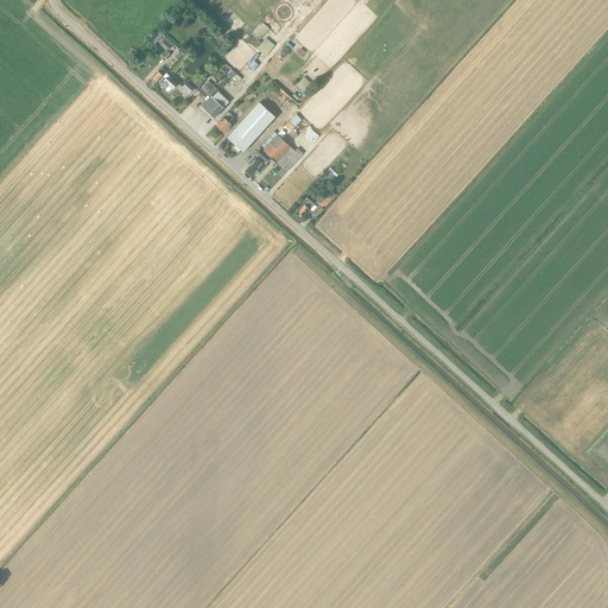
[(246,39),(257,49),(261,42),(260,40),(270,29),(261,21),(246,39)]
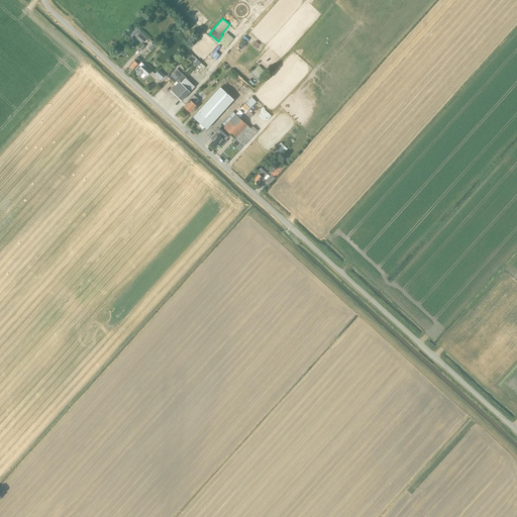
[(128,36),(131,39),(140,29),(136,26),(128,36)]
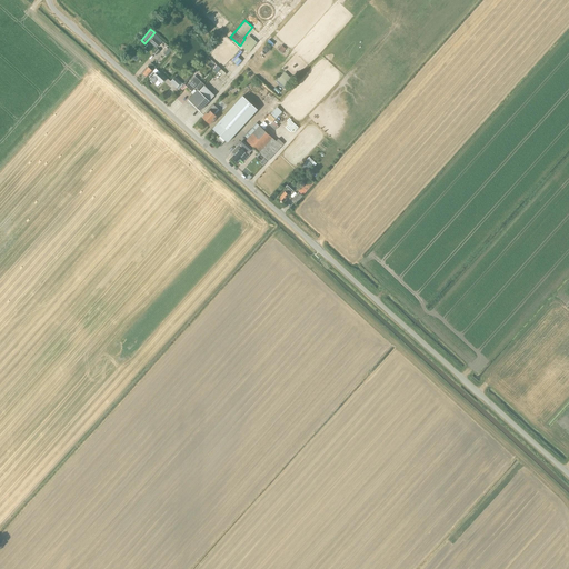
[(249,52),(258,42),(250,35),(240,45),(249,52)]
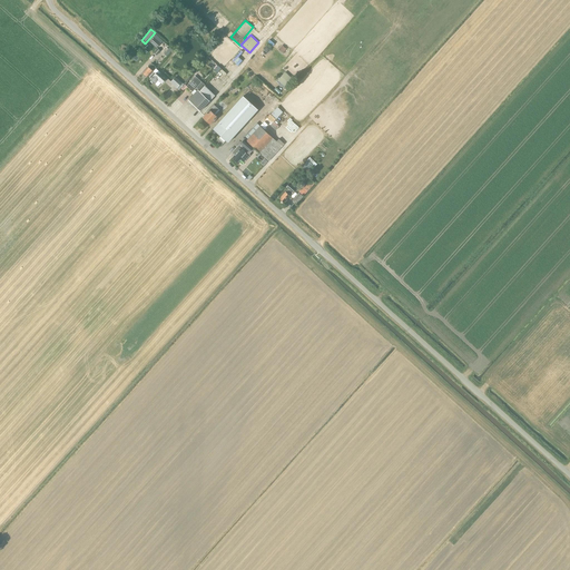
[(160,43),(154,38),(150,42),(157,48),(160,43)]
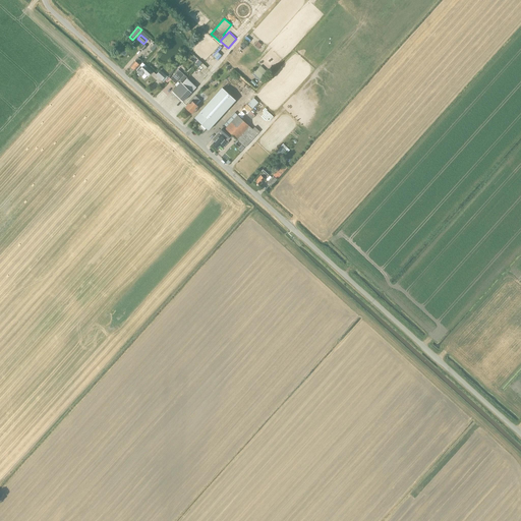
[(218,60),(222,55),(219,52),(223,47),(221,46),(213,54),(218,60)]
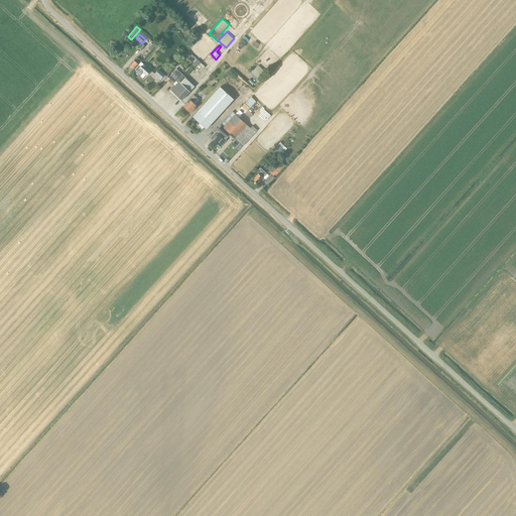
[(129,67),(133,70),(138,65),(138,63),(141,60),(137,57),(134,60),(129,67)]
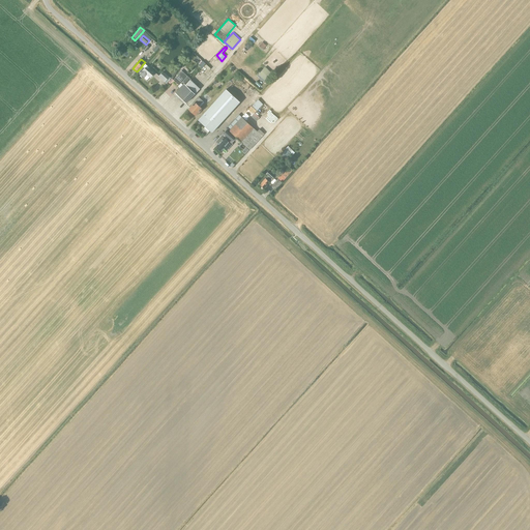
[(258,76),(265,82),(273,72),(266,66),(258,76)]
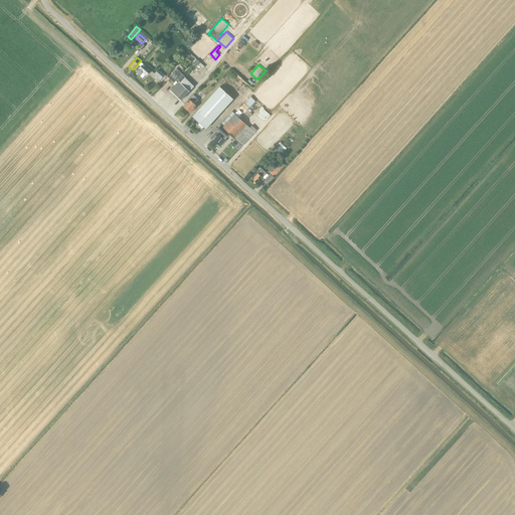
[(136,72),(140,76),(143,72),(146,75),(151,70),(146,65),(143,68),(141,66),(140,67),(139,66),(136,69),(137,71),(136,72)]
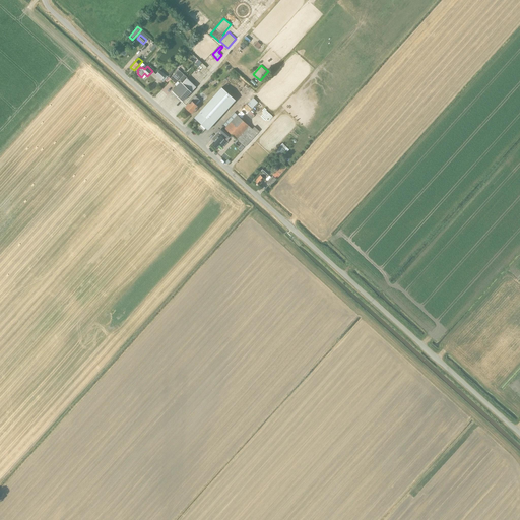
[(176,84),(178,82),(180,83),(172,91),(183,102),(196,87),(187,78),(188,78),(184,75),(179,70),(171,79),(176,84)]
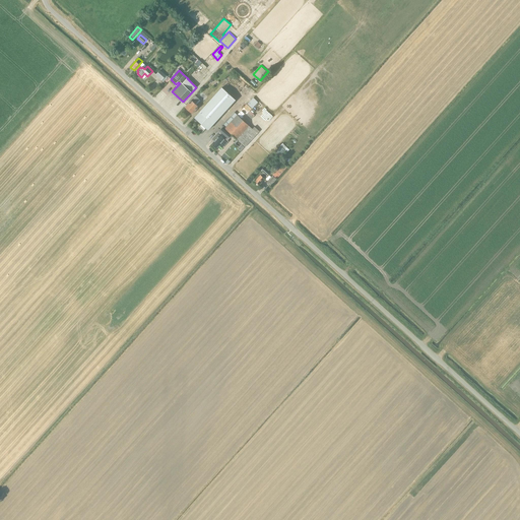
[(156,75),(161,80),(166,76),(160,71),(156,75)]
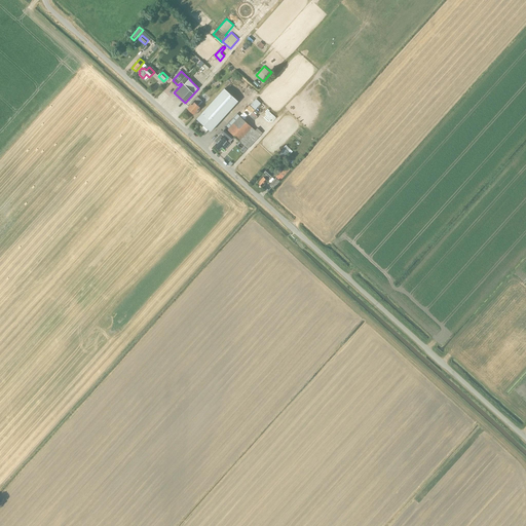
[(214,123),(209,129),(211,132),(238,102),(224,88),(202,113),(214,123)]
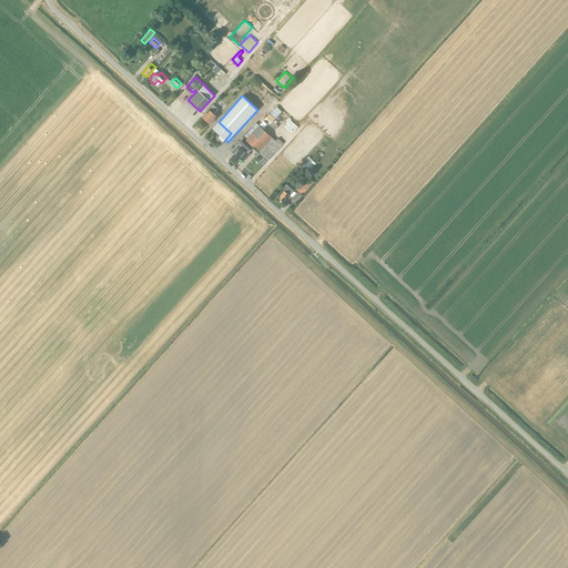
[(202,118),(210,125),(217,118),(214,114),(217,109),(213,105),(202,118)]
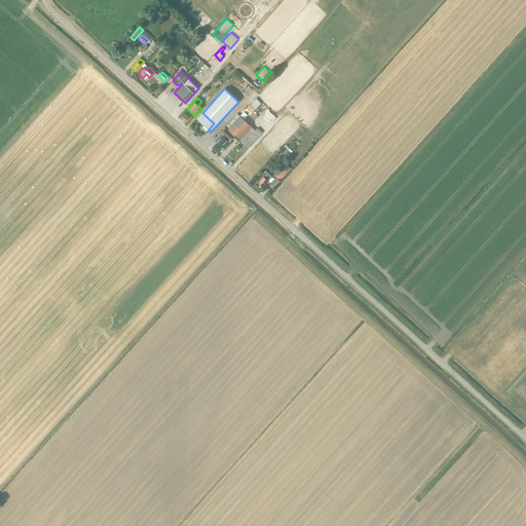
[(255,110),(261,103),(256,98),(250,105),(255,110)]
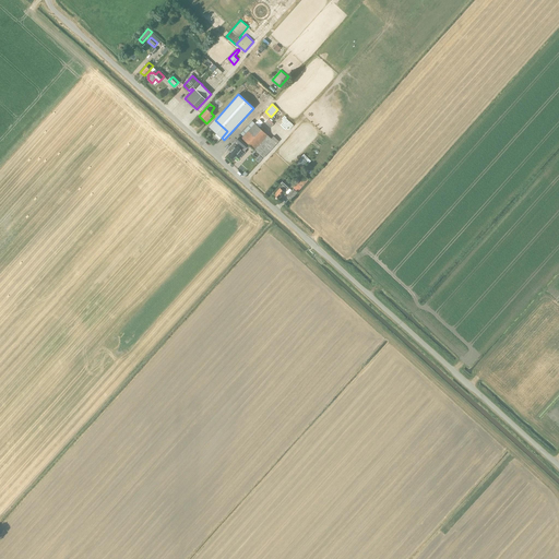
[(269,119),(265,123),(270,128),(274,123),(269,119)]
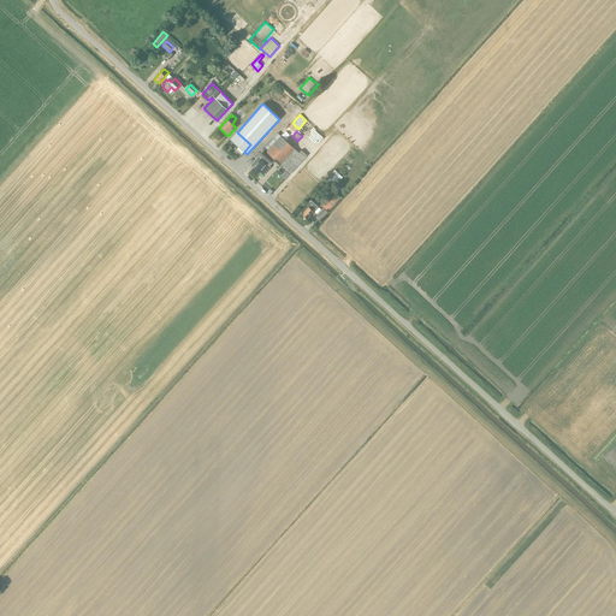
[(231,140),(244,152),(250,144),(237,132),(231,140)]
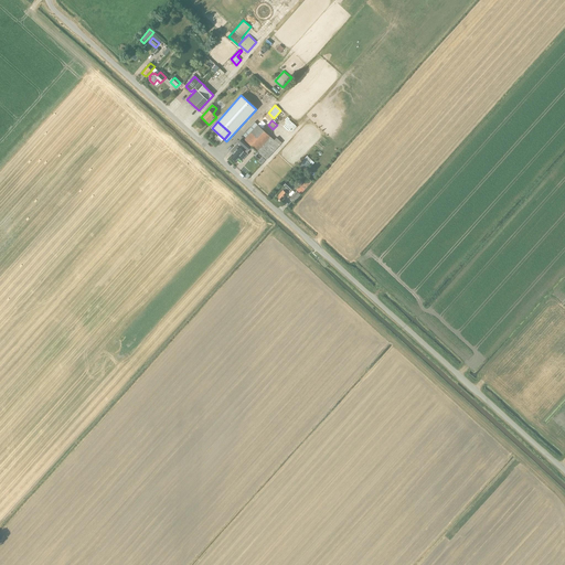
[(246,132),(248,135),(257,125),(255,123),(246,132)]
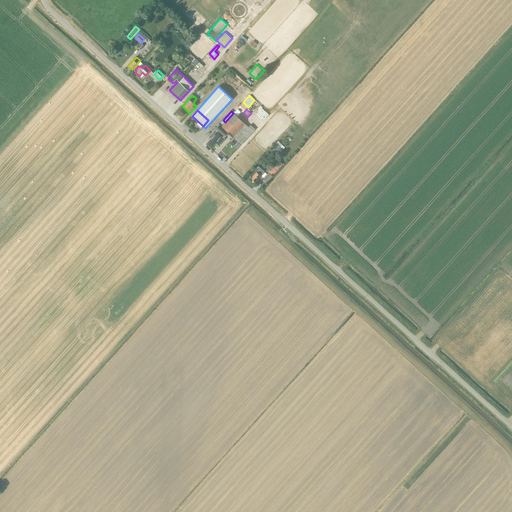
[(221,127),(241,145),(255,129),(250,125),(248,127),(234,113),(221,127)]
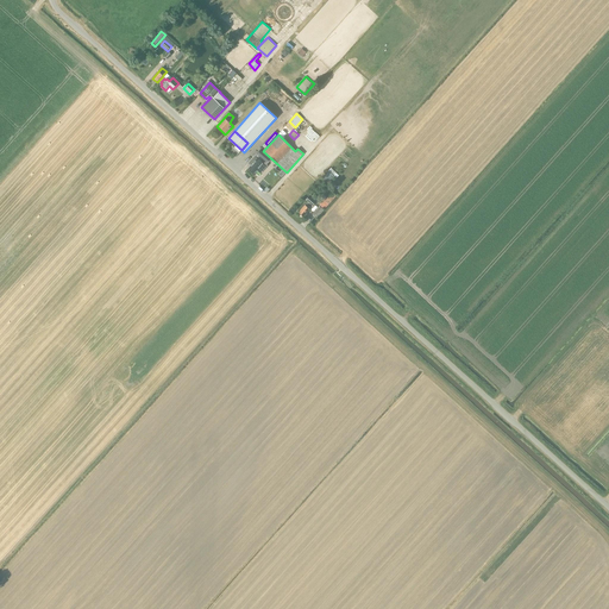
[(269,157),(264,152),(261,150),(256,155),(259,157),(264,162),(269,157)]
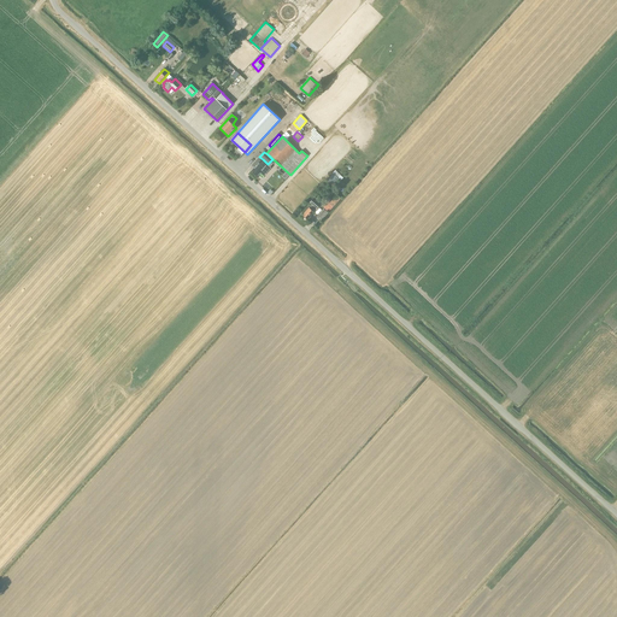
[(259,163),(253,170),(258,175),(260,177),(264,174),(262,171),(266,166),(260,160),(259,163)]
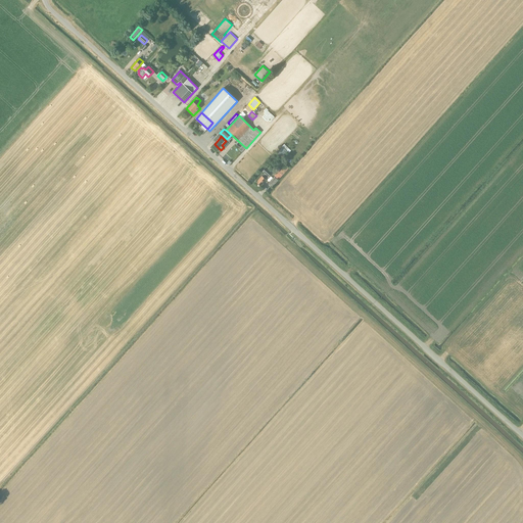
[(276,155),(280,159),(287,151),(289,153),(291,151),(284,144),(282,146),(283,147),(276,155)]
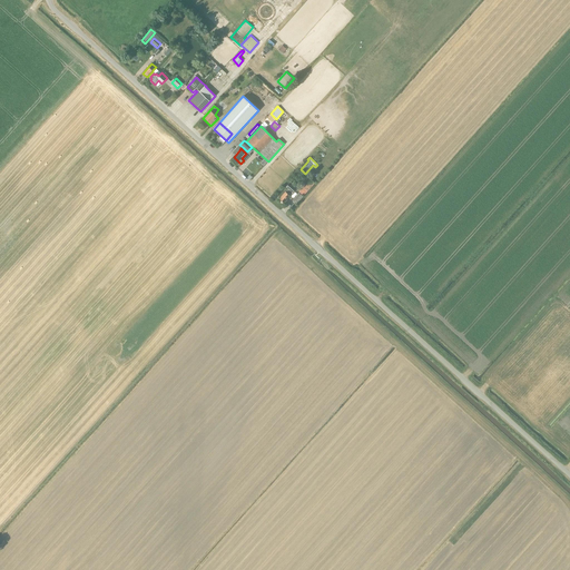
[(300,192),(304,196),(313,185),(315,183),(310,179),(300,192)]
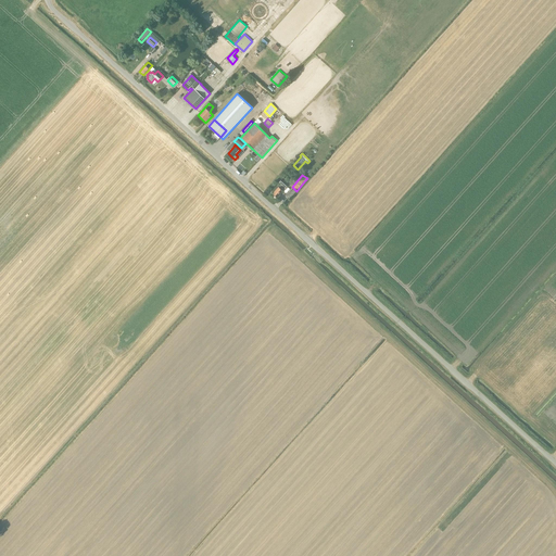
[(286,178),(283,180),(282,178),(279,182),(281,184),(278,187),(279,187),(273,193),(277,198),(289,185),(287,184),(289,181),(286,178)]
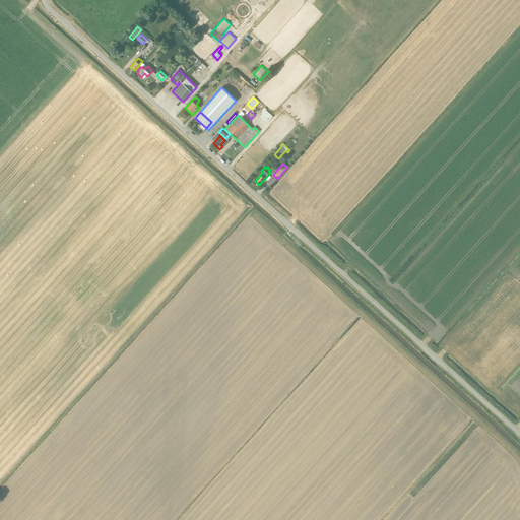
[(267,183),(270,186),(276,179),(273,176),(267,183)]
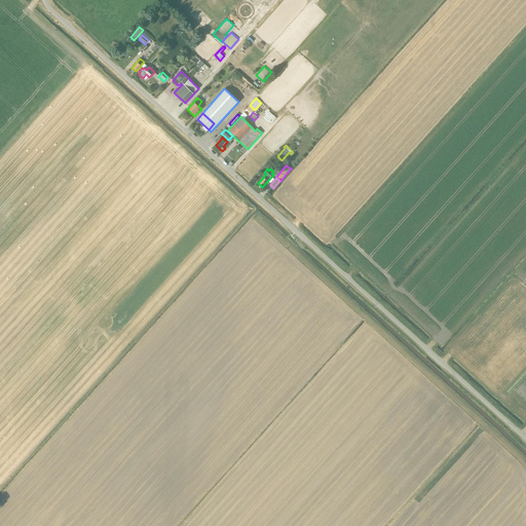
[(297,240),(290,234),(288,237),(294,243),(297,240)]
